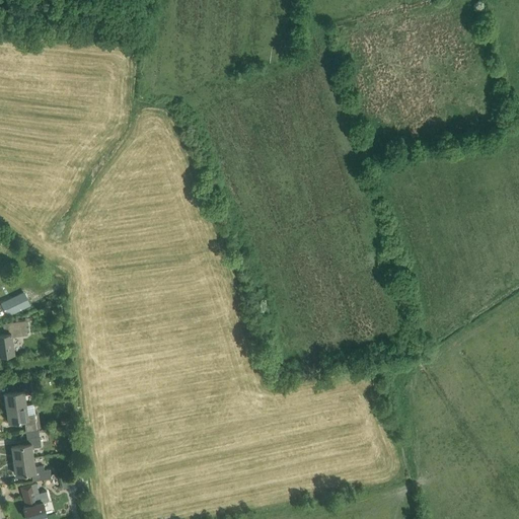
[(7,315),(30,305),(24,292),(1,302),(7,315)]
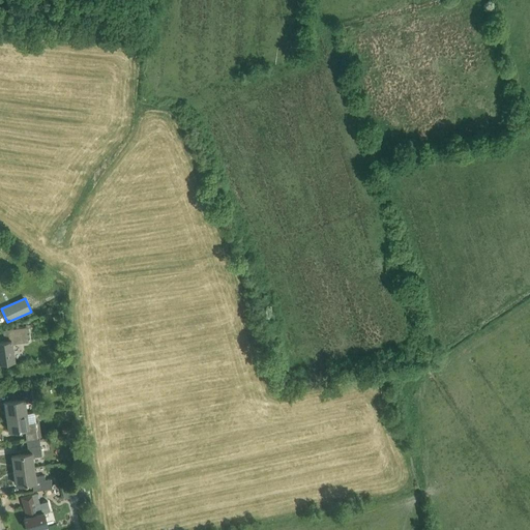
[(26,327),(20,327),(6,329),(8,340),(0,341),(0,361),(13,360),(11,344),(28,342),(26,327)]
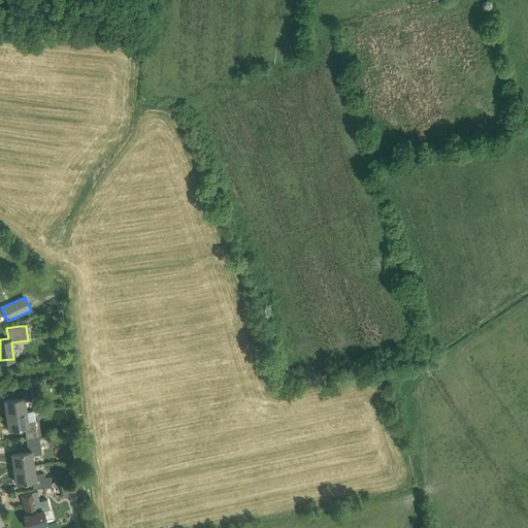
[(6,415),(26,411),(24,402),(32,401),(30,390),(20,392),(21,398),(4,400),(6,415)]
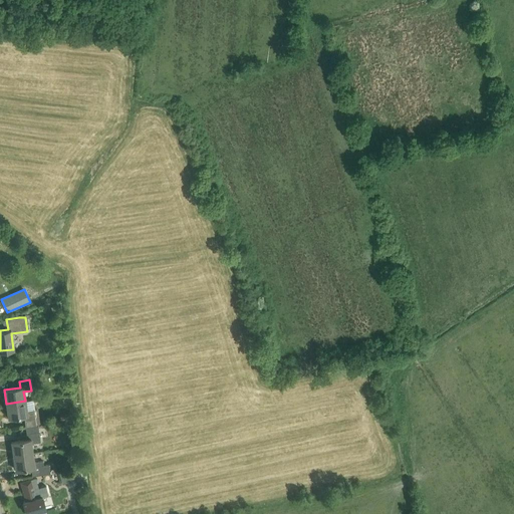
[(25,427),(36,426),(34,410),(26,411),(25,401),(6,404),(7,418),(24,416),(25,427)]
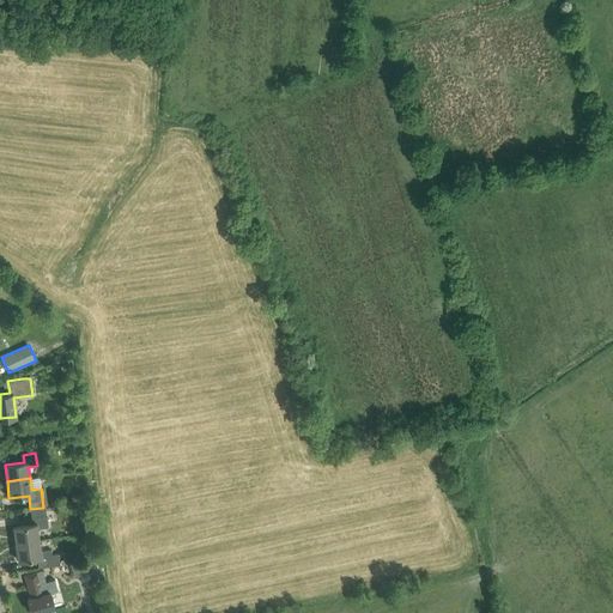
[(16,544),(38,540),(37,529),(48,527),(46,508),(43,508),(30,509),(32,523),(13,527),(16,544)]
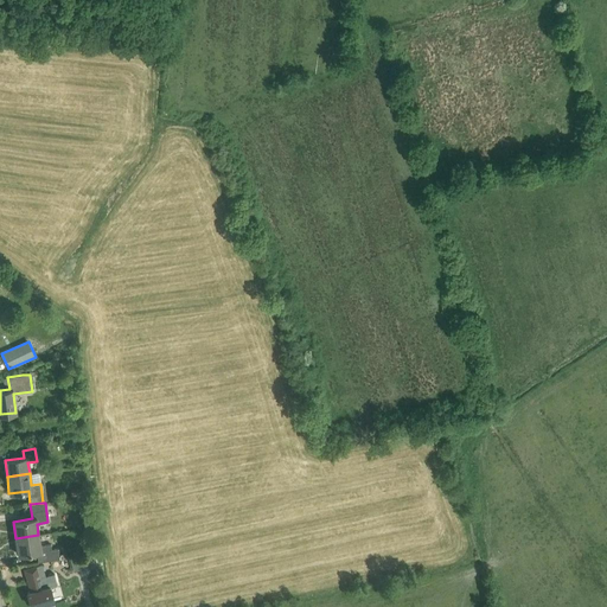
[(59,557),(58,549),(51,550),(51,545),(39,547),(38,535),(16,538),(18,555),(37,553),(38,560),(38,562),(59,560),(59,557)]
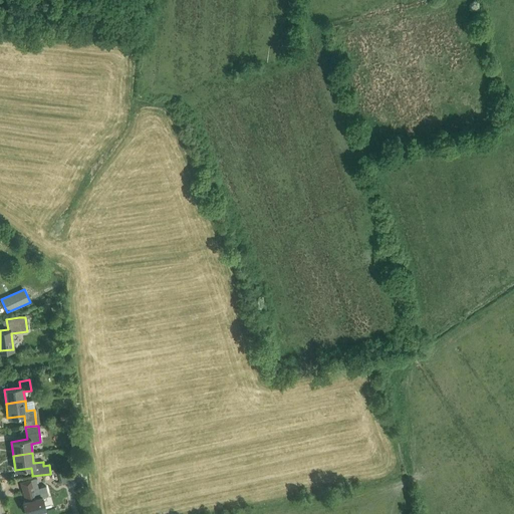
[(75,470),(70,472),(73,482),(78,480),(75,470)]
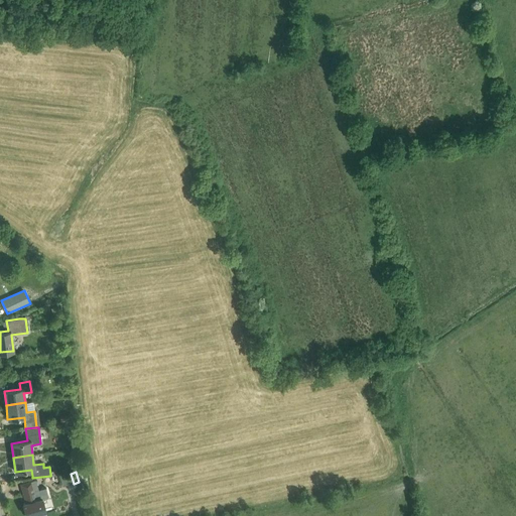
[(43,487),(57,492),(61,482),(47,477),(43,487)]
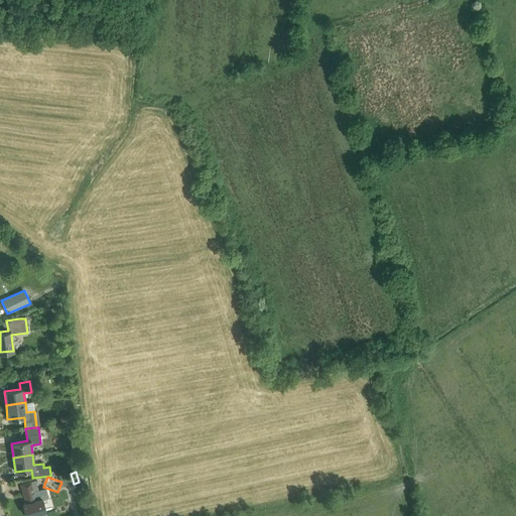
[(26,515),(28,515),(46,511),(42,498),(48,497),(45,488),(37,491),(35,486),(37,486),(35,480),(20,484),(26,503),(23,503),(26,515)]
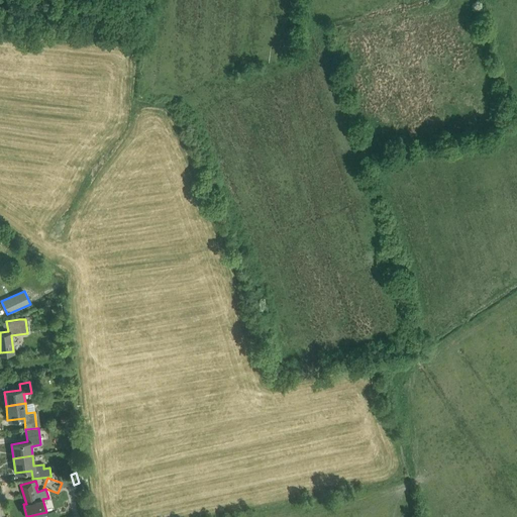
All buildings are outlined.
